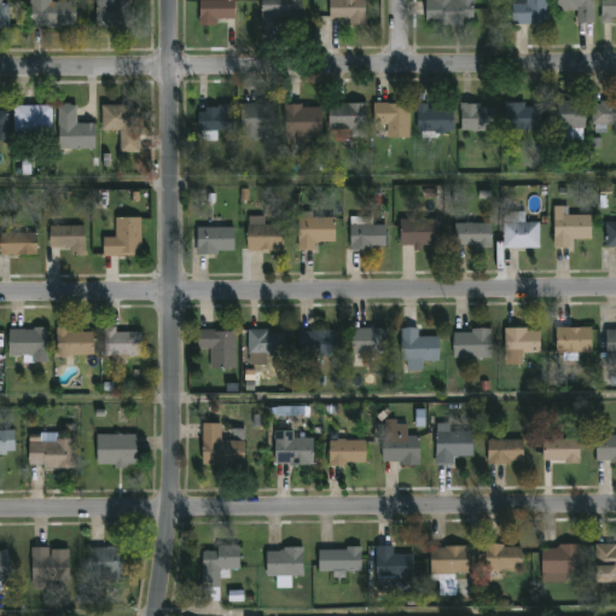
[(0,24),(0,0),(10,0),(10,24),(0,24)]
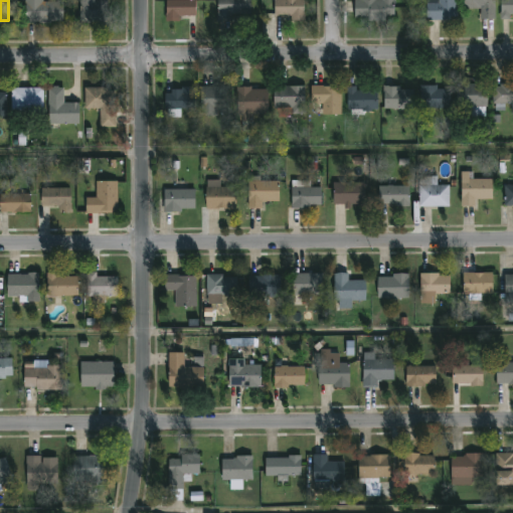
[(63,0),(63,19),(26,19),(26,0),(63,0)]
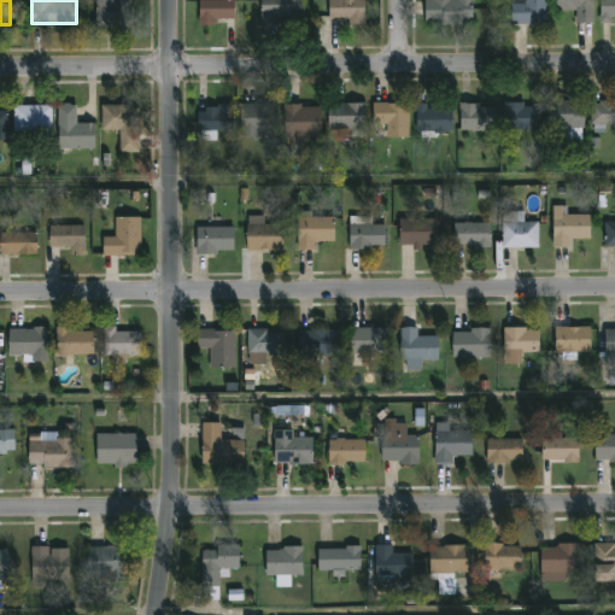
[(129,0),(129,24),(98,24),(98,0),(129,0)]
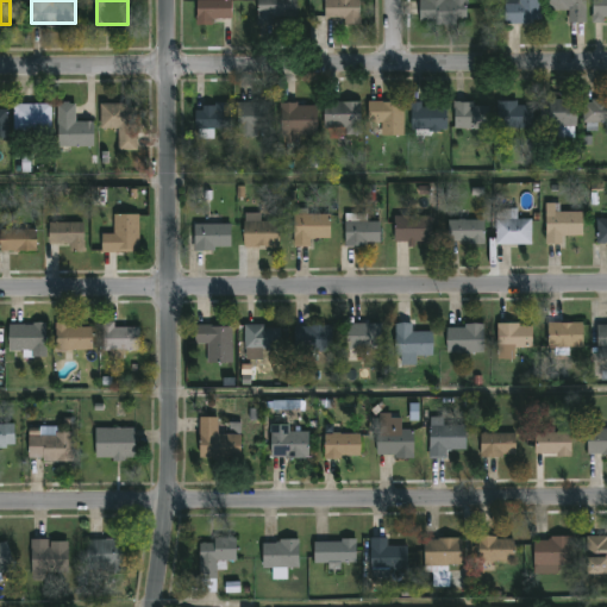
[(233,0),(233,18),(198,18),(198,0),(233,0)]
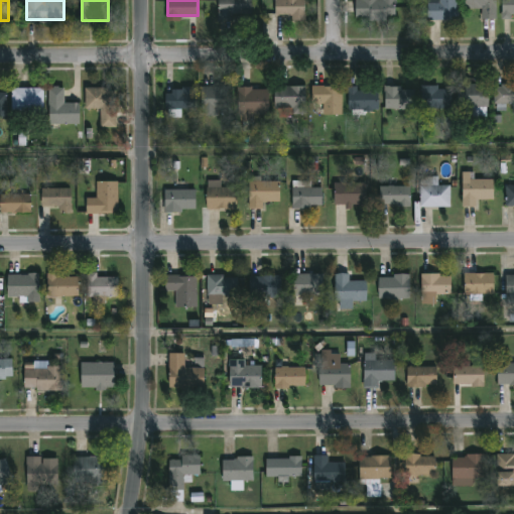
[(251,0),(251,15),(220,15),(220,0),(251,0)]
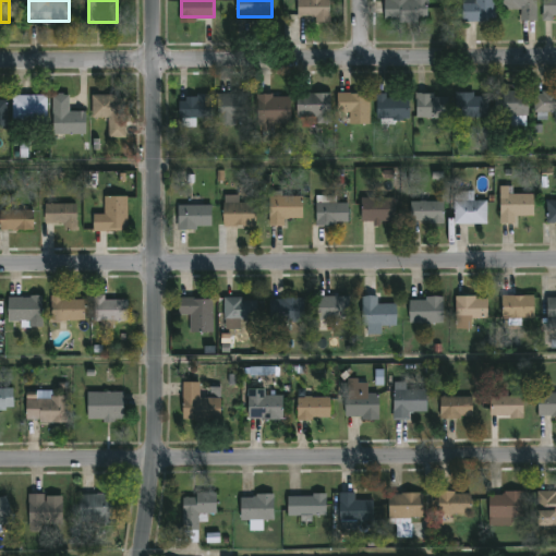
[(330,0),(330,20),(317,20),(317,14),(298,14),(298,0),(330,0)]
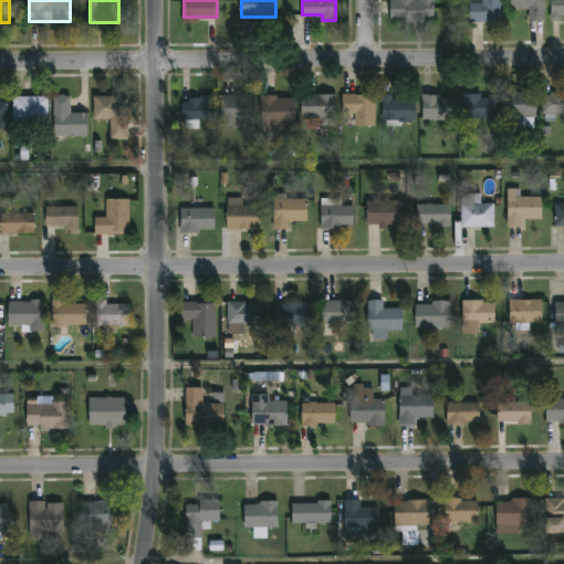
[(435,0),(435,20),(390,20),(390,0),(435,0)]
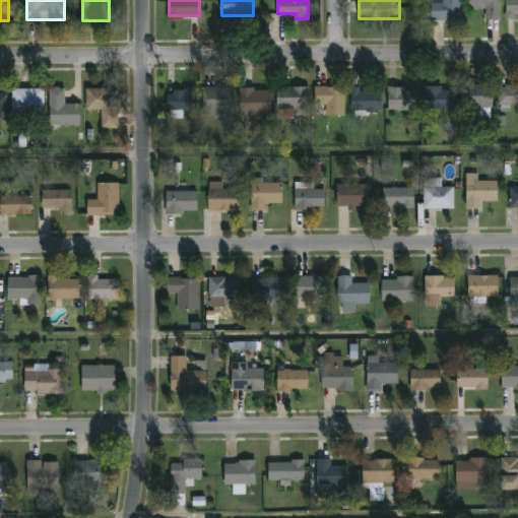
[(461,0),(461,17),(432,17),(432,0),(461,0)]
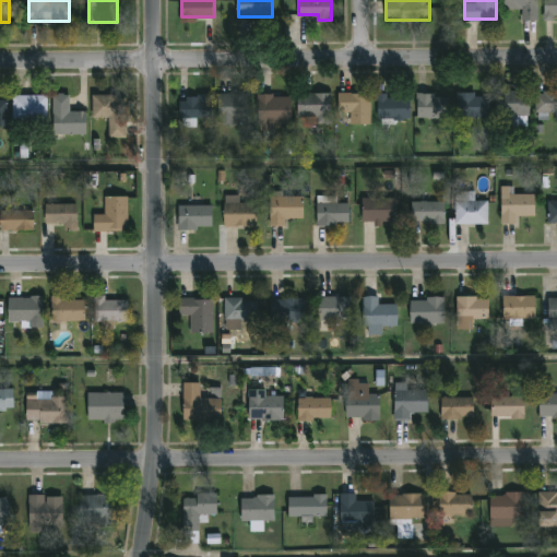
[(538,0),(538,18),(522,18),(522,7),(506,7),(506,0),(538,0)]
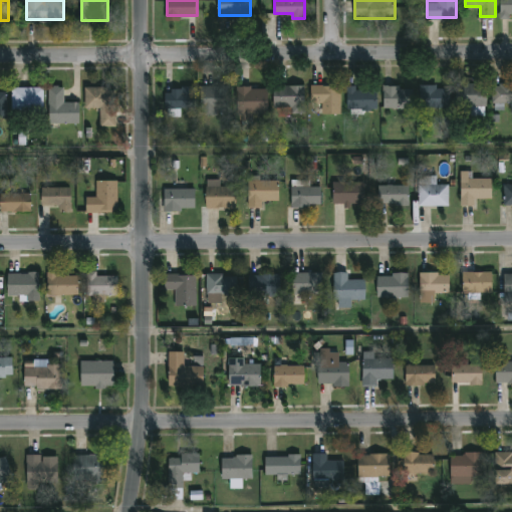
[(511,14),(500,14),(500,0),(511,0),(511,14)]
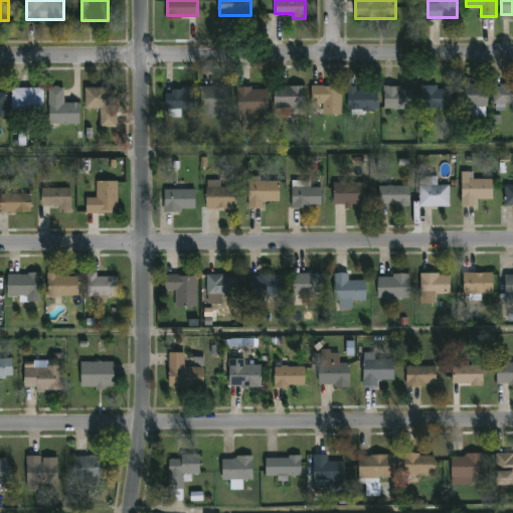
[(460,104),(460,84),(466,84),(466,82),(480,81),(480,83),(489,83),(490,105),(488,105),(488,115),(467,116),(467,104),(460,104)]
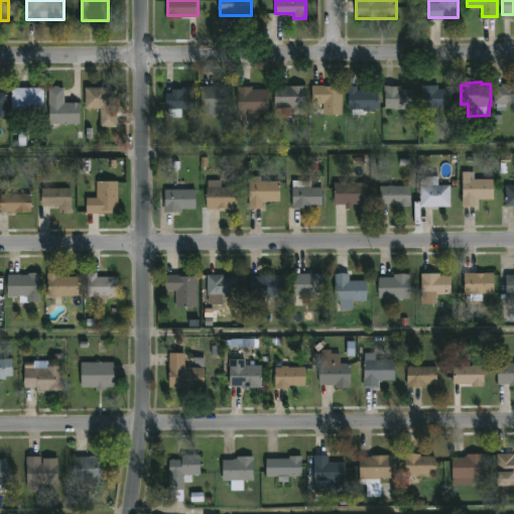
[(513,102),(497,102),(497,83),(513,83),(513,102)]
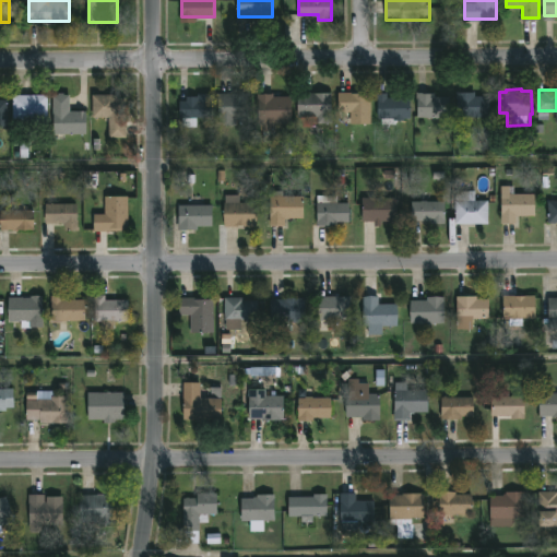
[(14,121),(14,92),(47,92),(47,121),(14,121)]
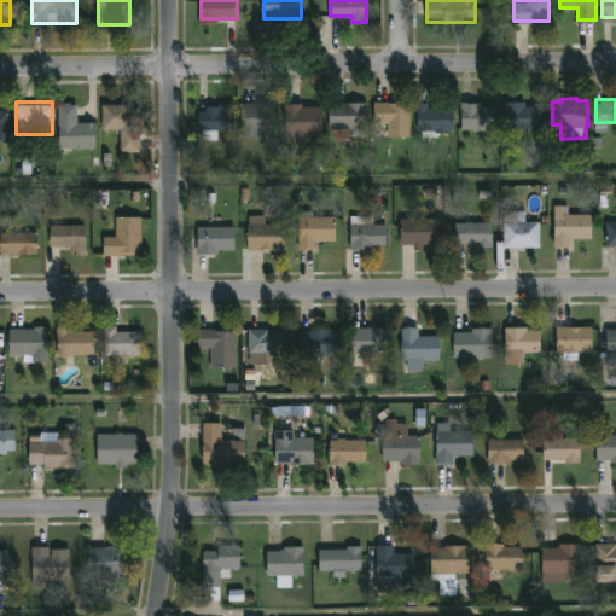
[(77,102),(77,120),(96,120),(96,145),(59,145),(59,102),(77,102)]
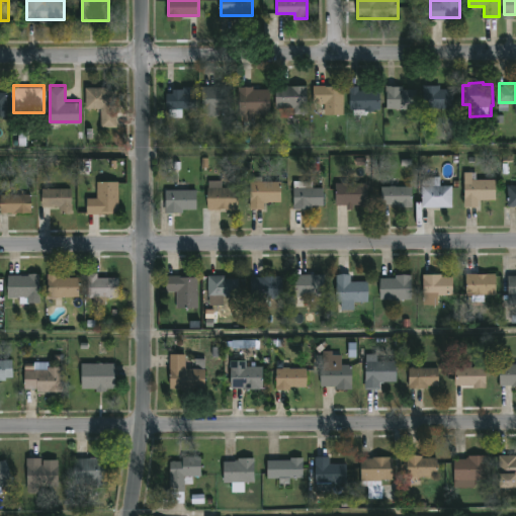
[(117,85),(117,124),(101,124),(101,106),(86,106),(86,85),(117,85)]
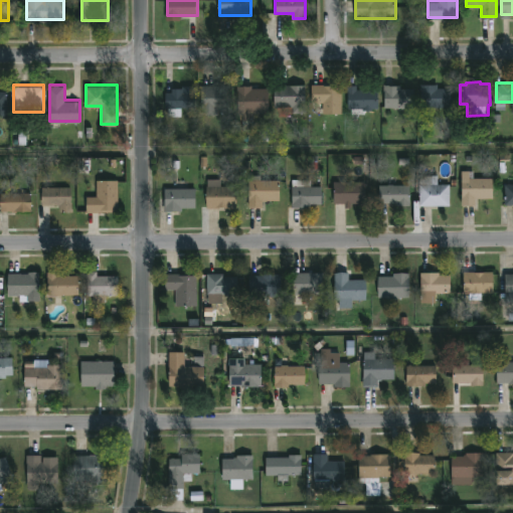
[(195,106),(166,106),(166,91),(181,92),(182,84),(195,84),(195,106)]
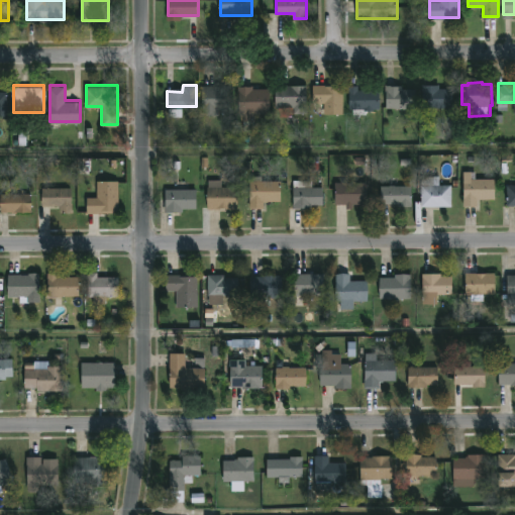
[(232,111),(202,111),(202,85),(232,85),(232,111)]
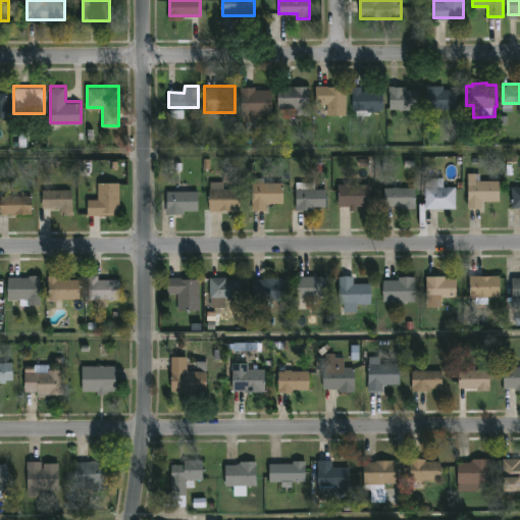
[(310,113),(296,113),(296,107),(278,107),(278,86),(310,86),(310,113)]
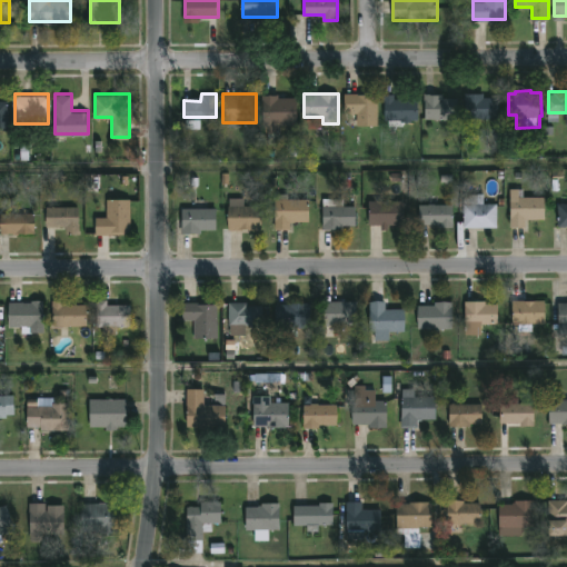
[(356,113),(345,113),(345,93),(377,93),(377,123),(356,123),(356,113)]
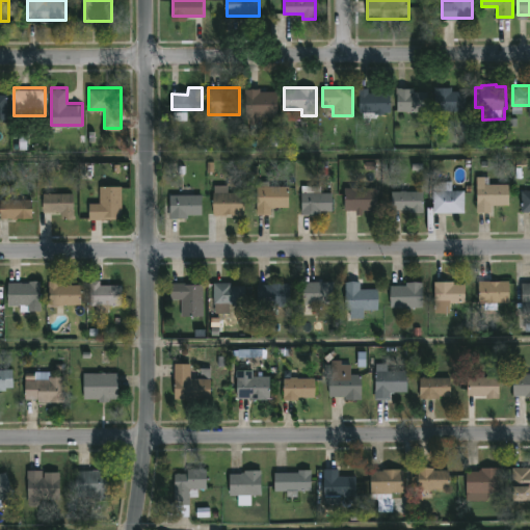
[(429,87),(429,109),(398,109),(398,87),(429,87)]
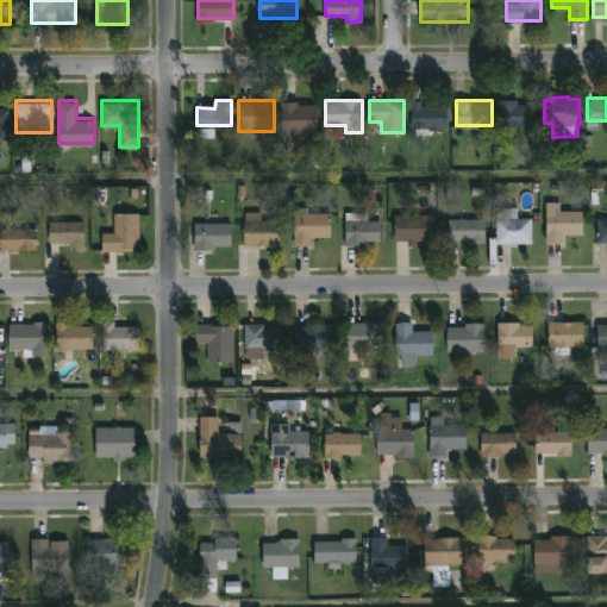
[(499,100),(532,100),(532,125),(499,125),(499,100)]
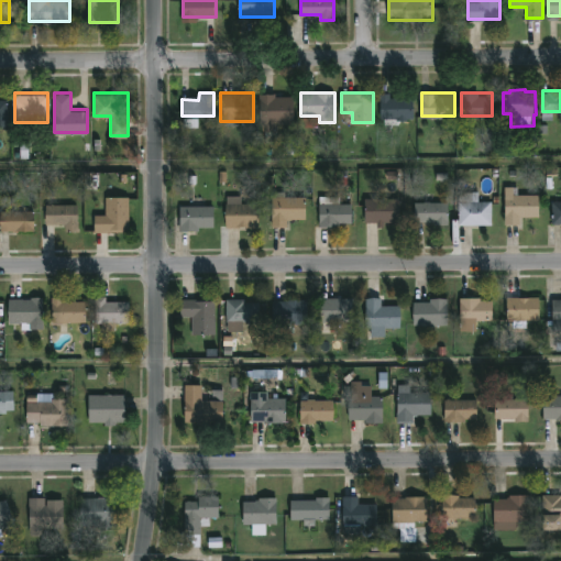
[(294,94),(294,122),(261,122),(261,94),(294,94)]
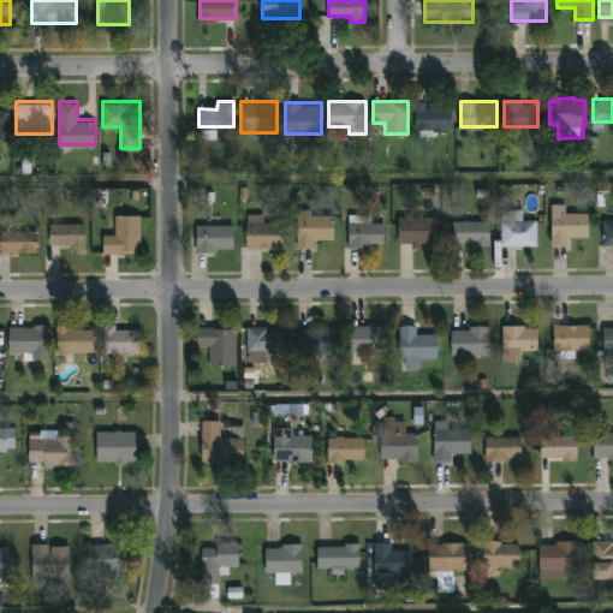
[(416,103),(452,103),(452,129),(416,129),(416,103)]
